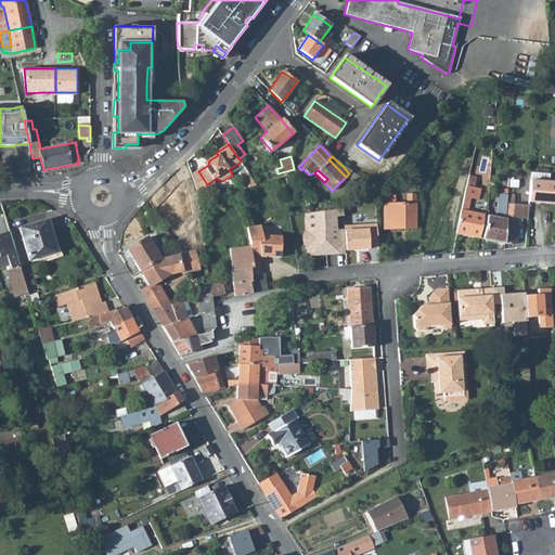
[(198,171),(191,176),(195,188),(196,190),(211,191),(207,184),(198,171)]
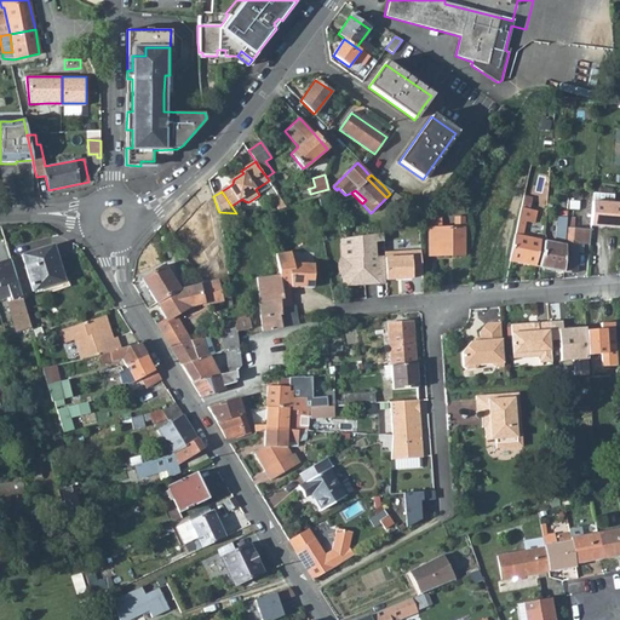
[(593,191),(592,201),(613,202),(613,194),(593,191)]
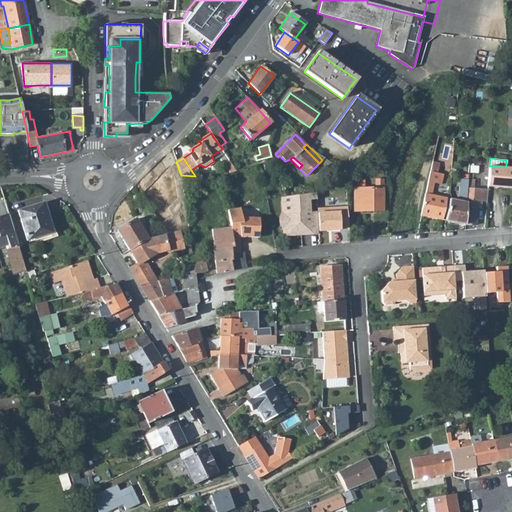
[(230,161),(224,164),(231,173),(237,171),(230,161)]
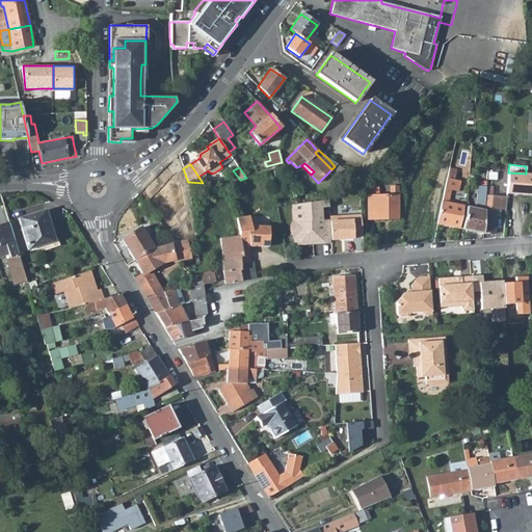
[(507,193),(531,194),(531,174),(526,174),(508,173),(507,193)]
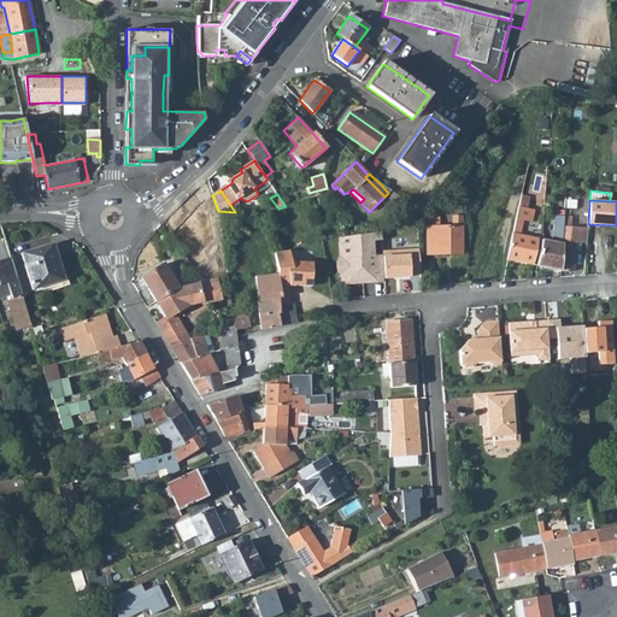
[(507,259),(533,264),(539,239),(518,234),(521,224),(527,225),(529,218),(523,217),(526,209),(518,206),(516,217),(507,259)]
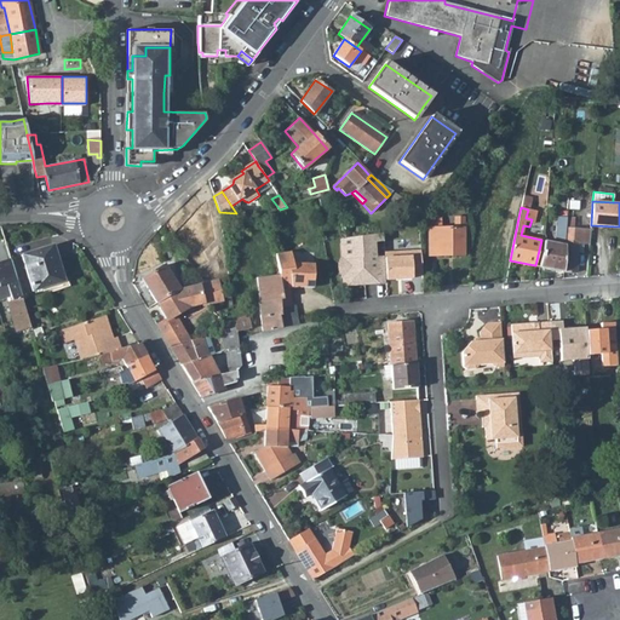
[(441,228),(441,217),(429,217),(429,254),(464,254),(464,217),(455,217),(454,228),(441,228)]
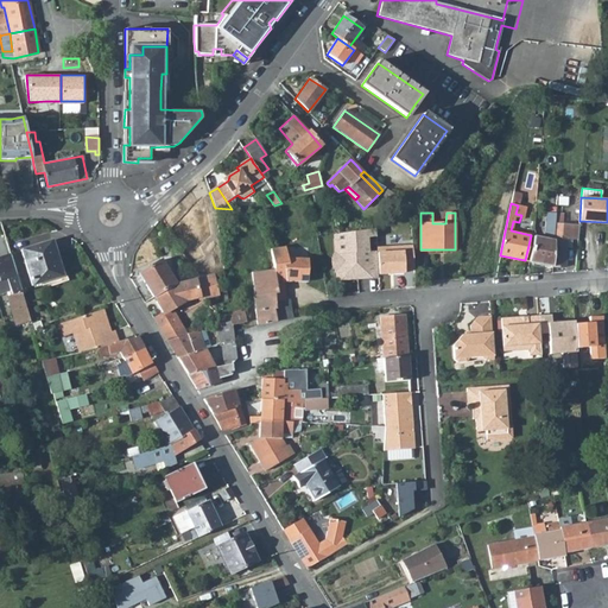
[(552,266),(565,266),(567,239),(574,239),(574,225),(563,223),(564,214),(556,213),(555,228),(553,239),(553,240),(552,266)]
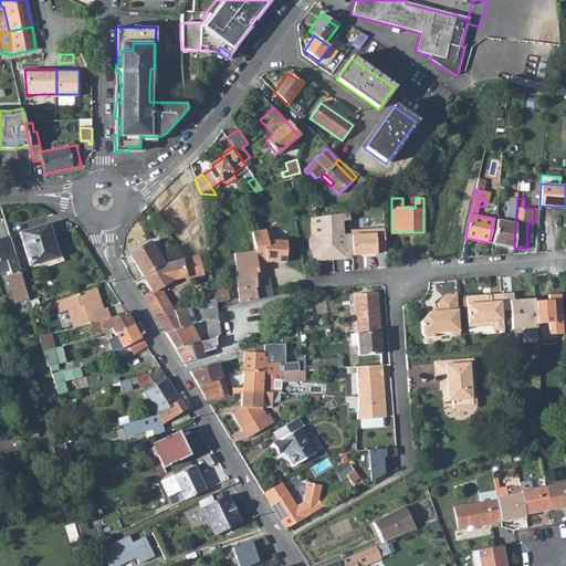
[(317,259),(343,257),(342,234),(342,221),(350,220),(349,213),(317,217),(314,218),(317,259)]
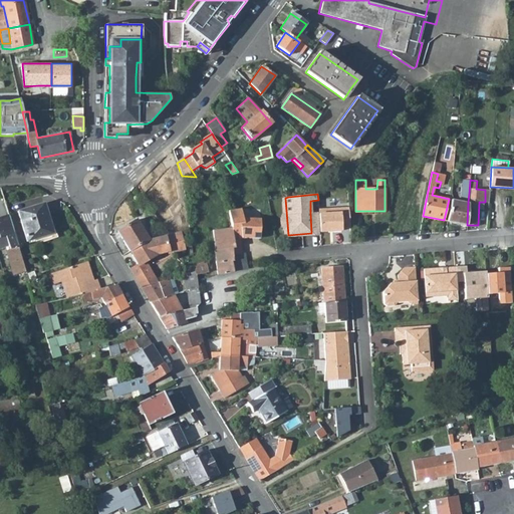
[(467,225),(468,203),(462,202),(452,200),(448,221),(467,225)]
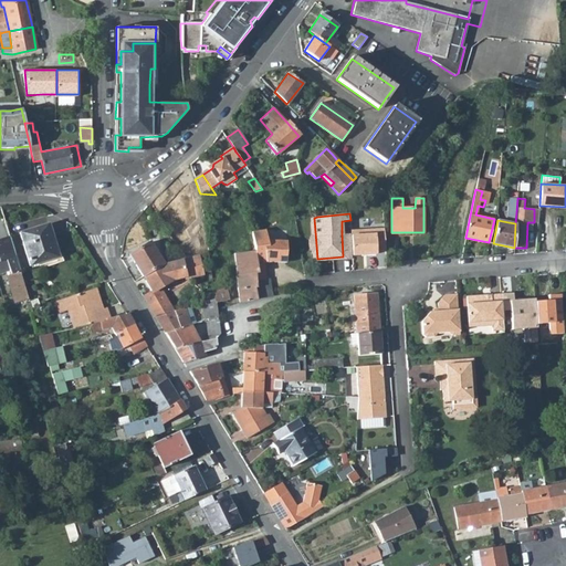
[(55,245),(48,224),(20,233),(29,266),(58,258),(54,245),(55,245)]
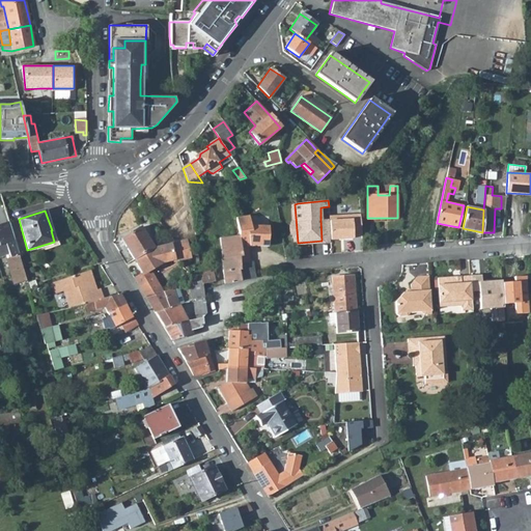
[(239,234),(241,248),(247,247),(252,246),(268,244),(269,226),(250,225),(249,215),(235,217),(239,234)]
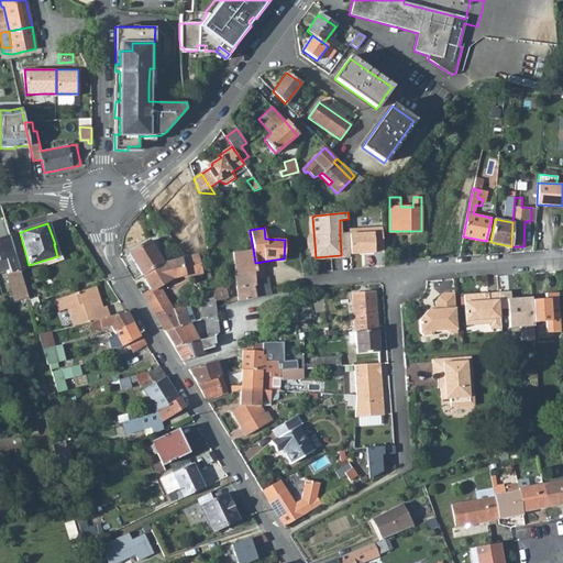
[(340,233),(341,255),(351,255),(349,232),(340,233)]
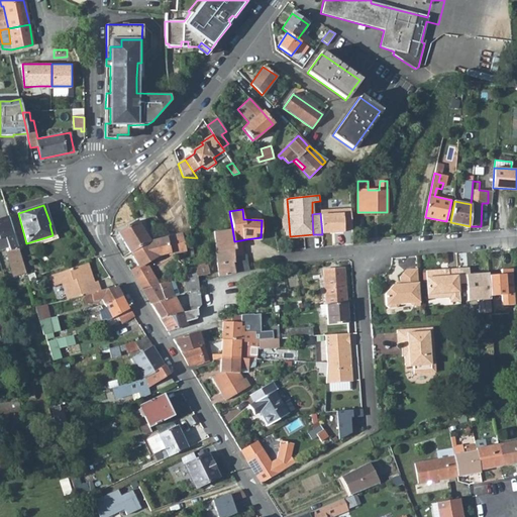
[(26,273),(8,217),(0,219),(0,248),(7,246),(9,250),(6,252),(13,277),(26,273)]
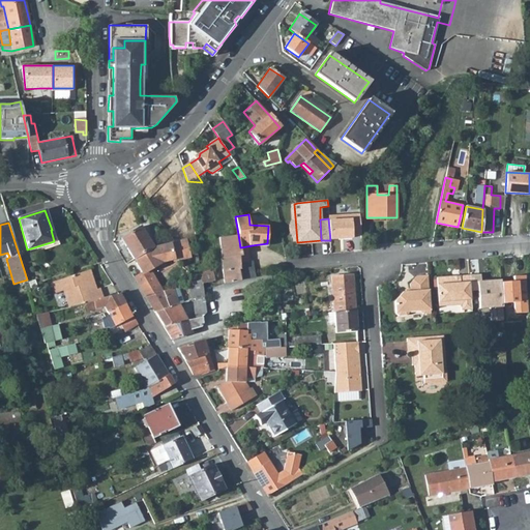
[(140,227),(121,239),(134,259),(139,256),(152,247),(140,227)]
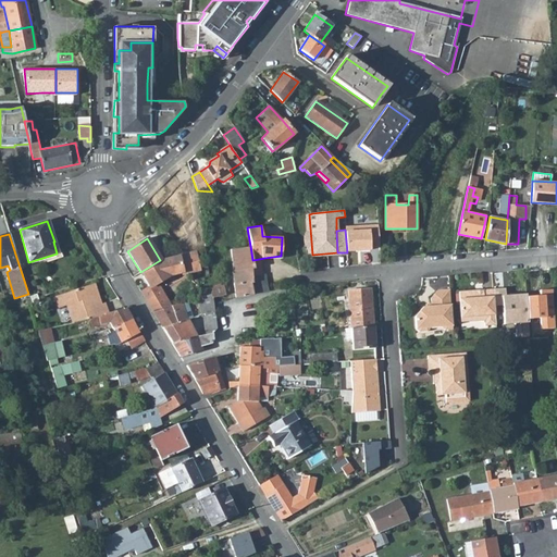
[(232,271),(236,297),(251,295),(250,284),(251,284),(251,276),(250,268),(254,268),(252,260),(250,246),(229,249),(232,271)]
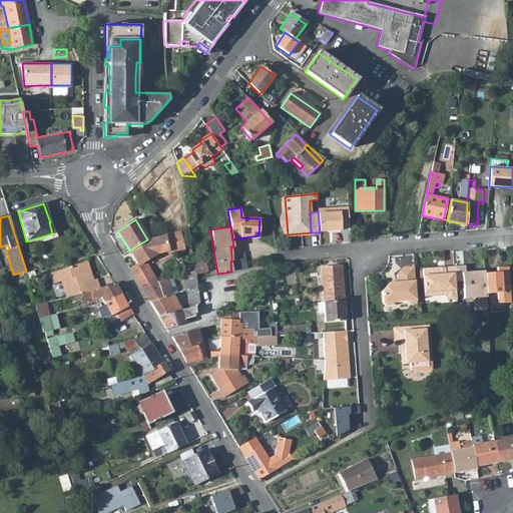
[(129,269),(140,287),(158,281),(146,261),(157,253),(168,250),(168,251),(183,247),(178,230),(147,239),(134,247),(136,251),(131,253),(137,264),(129,269)]
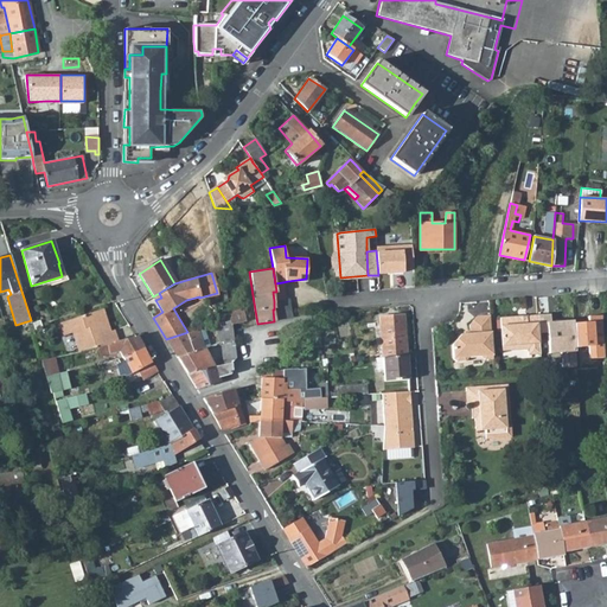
[(273,292),(274,301),(285,299),(282,282),(275,283),(276,292),(273,292)]
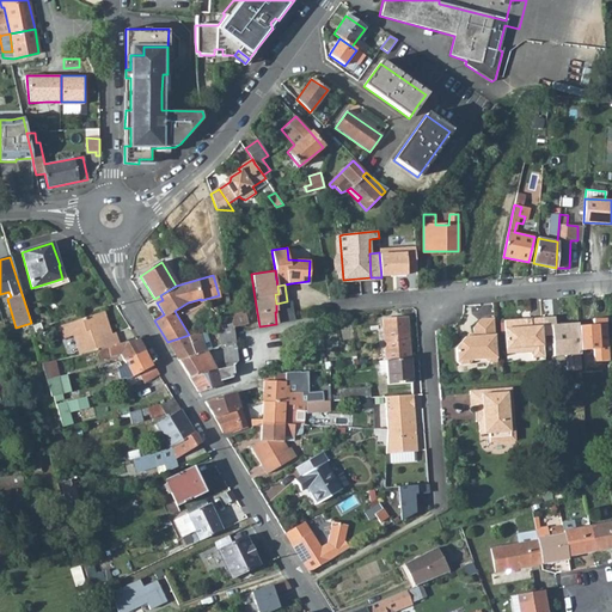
[(295,319),(292,301),(287,301),(276,304),(276,312),(275,312),(276,324),(277,324),(295,319)]
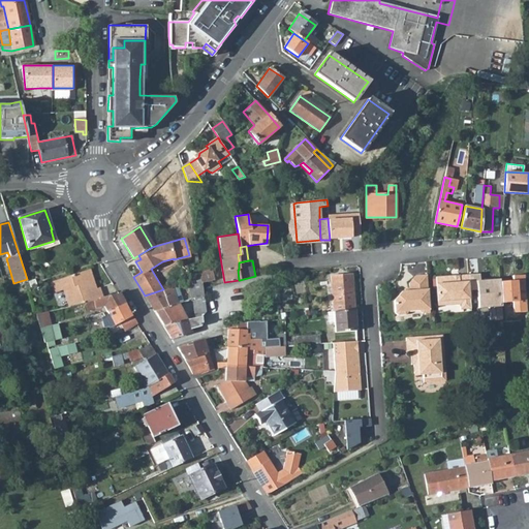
[(58,291),(68,288),(74,305),(98,299),(105,297),(101,286),(98,287),(91,269),(55,280),(58,291)]
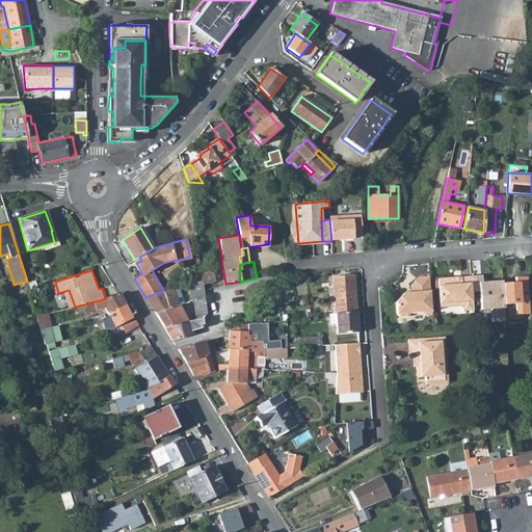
[(215,282),(213,270),(200,273),(201,274),(202,282),(203,282),(203,284),(215,282)]
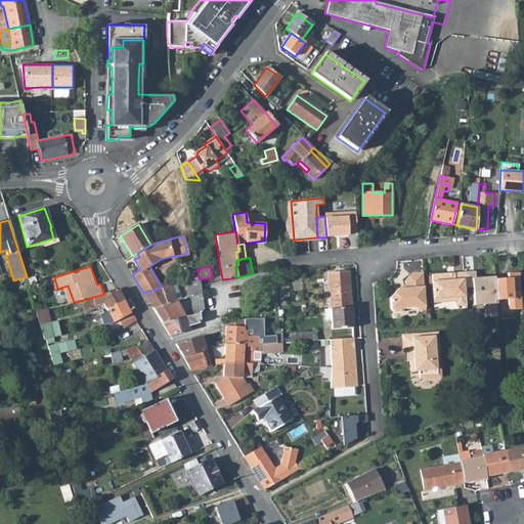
[(198,270),(187,273),(188,278),(199,277),(198,270)]
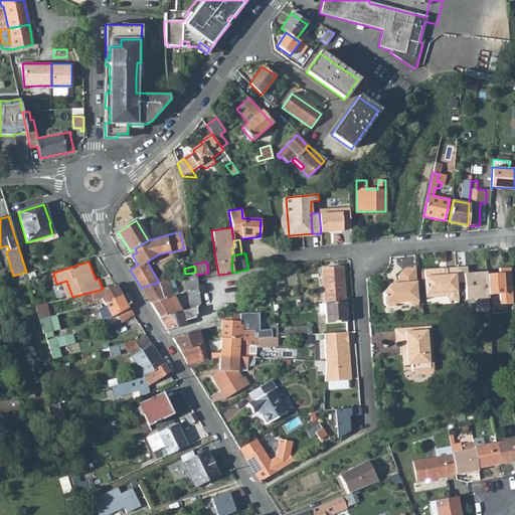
[(466,291),(476,290),(476,294),(489,293),(488,289),(494,289),(494,290),(504,289),(504,286),(504,285),(503,283),(503,281),(501,279),(499,277),(497,276),(495,276),(494,275),(493,270),(477,271),(476,266),(464,267),(466,291)]
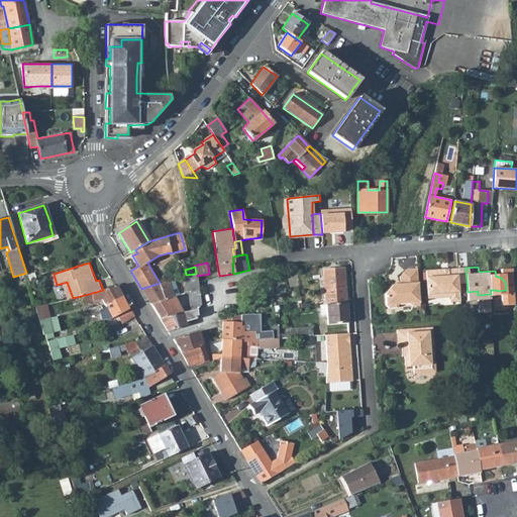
[(419,305),(417,268),(405,269),(399,276),(400,284),(392,285),(385,294),(386,305),(389,307),(396,307),(399,304),(409,303),(413,306),(419,305)]
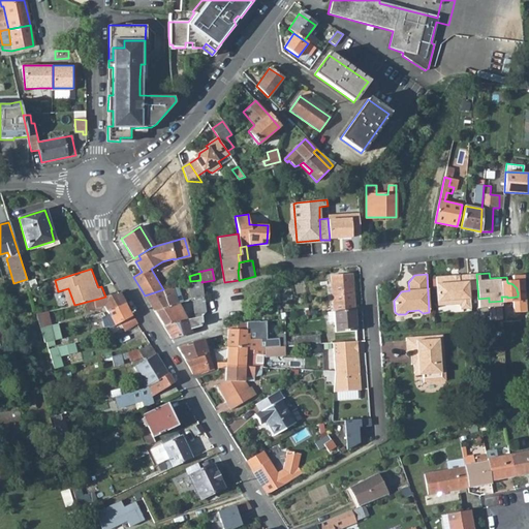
[(354,310),(351,275),(330,276),(333,311),(354,310)]
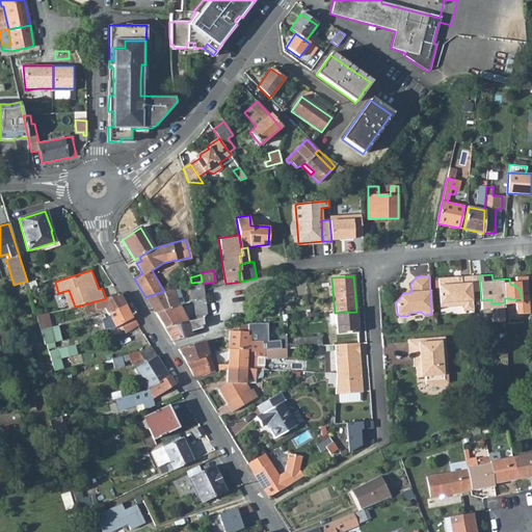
[(473,310),(471,276),(439,278),(441,308),(463,306),(463,311),(473,310)]
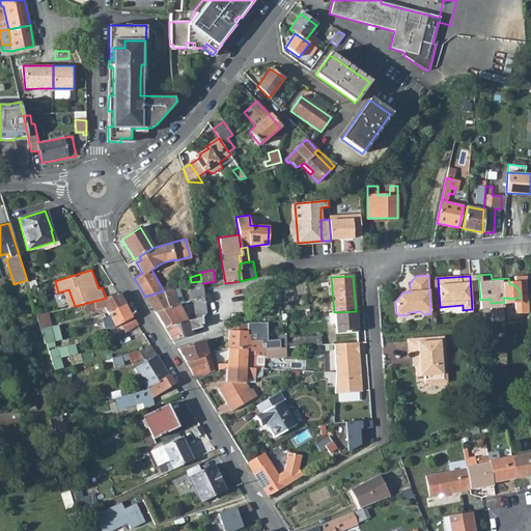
[(189,283),(192,300),(195,299),(196,302),(204,300),(203,294),(203,289),(202,283),(202,281),(201,281),(191,282),(189,283)]
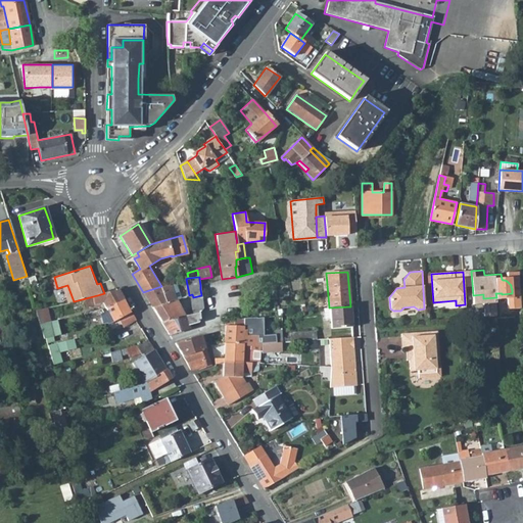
[(211,277),(199,279),(200,285),(207,283),(212,282),(211,277)]
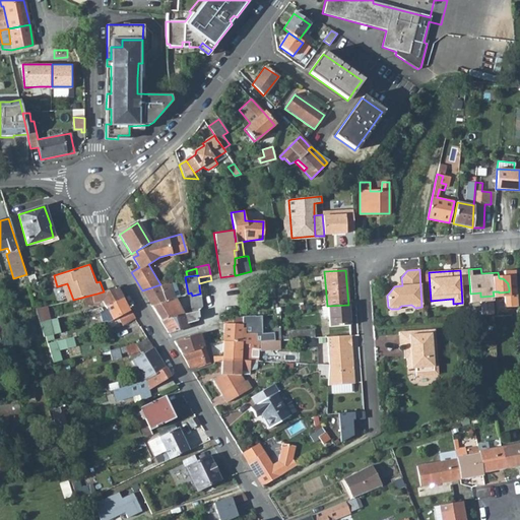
[(151,306),(166,303),(173,300),(176,299),(181,297),(176,280),(160,284),(142,290),(151,306)]
